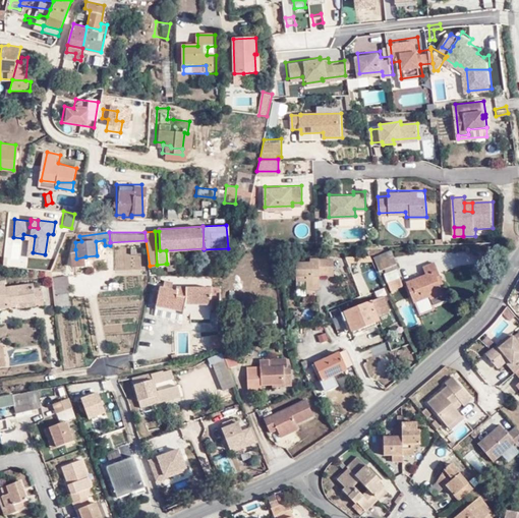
[(11,239),(10,255),(17,256),(19,240),(11,239)]
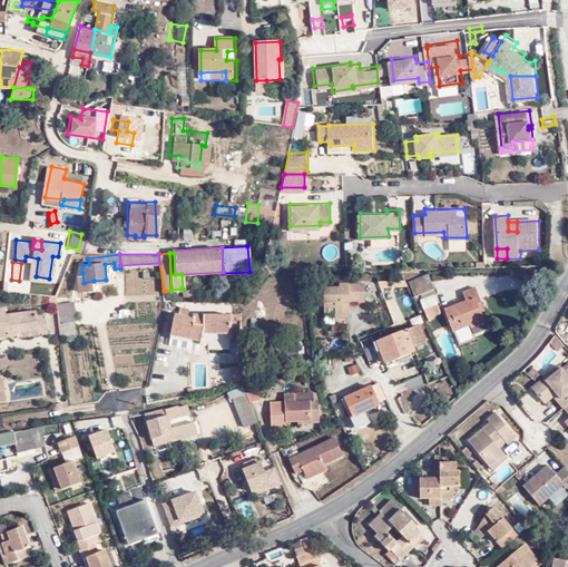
[(427,295),(436,291),(427,272),(409,280),(415,294),(424,290),(427,295)]
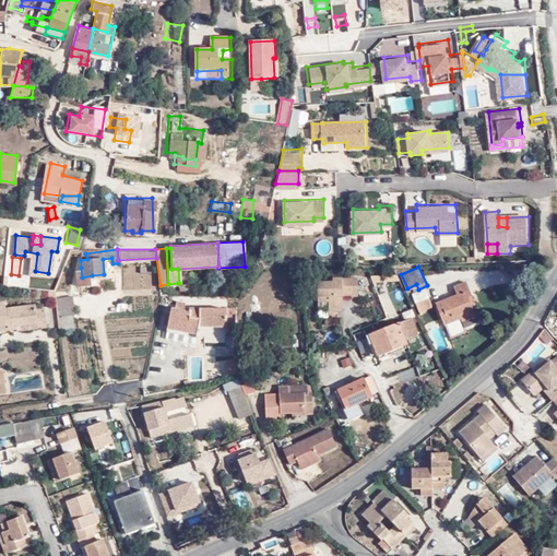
[(382,315),(407,306),(395,268),(370,275),(372,282),(382,279),(386,288),(375,292),(382,315)]
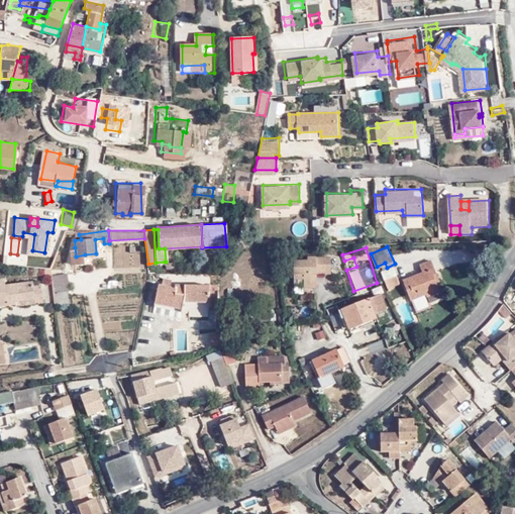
[(306,255),(293,257),(293,275),(302,275),(302,284),(314,284),(314,270),(329,270),(329,253),(307,253),(306,255)]
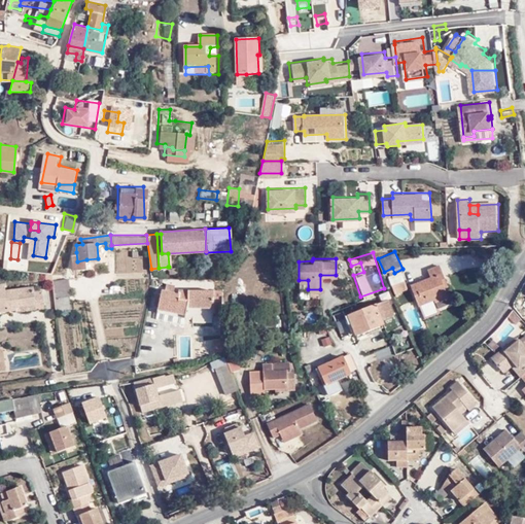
[(409,282),(416,302),(431,297),(434,305),(448,299),(441,279),(444,277),(438,263),(425,267),(428,275),(409,282)]
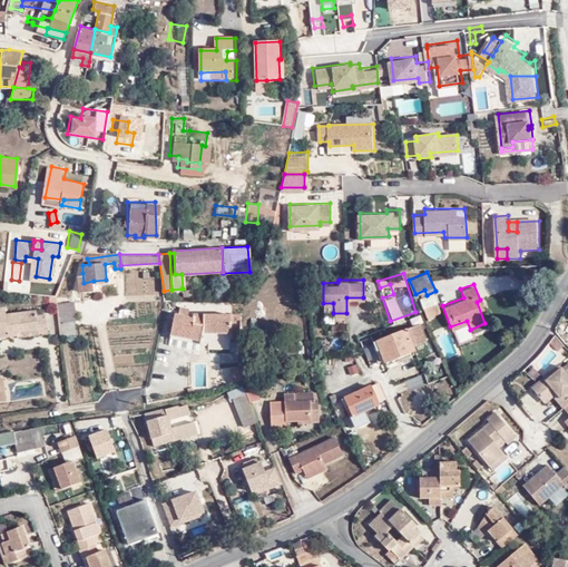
[(76,315),(74,299),(59,300),(60,318),(76,315)]
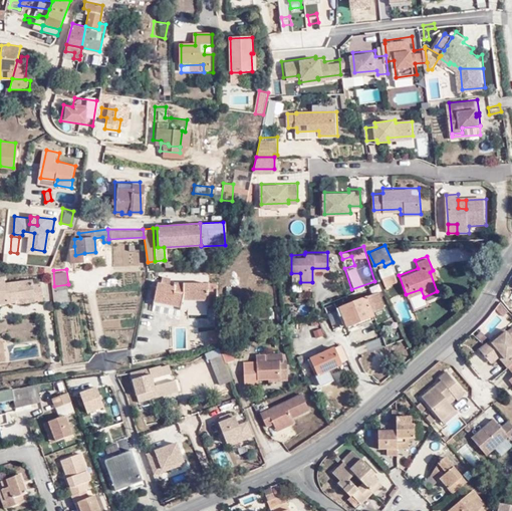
[(382,281),(395,276),(392,270),(379,275),(382,281)]
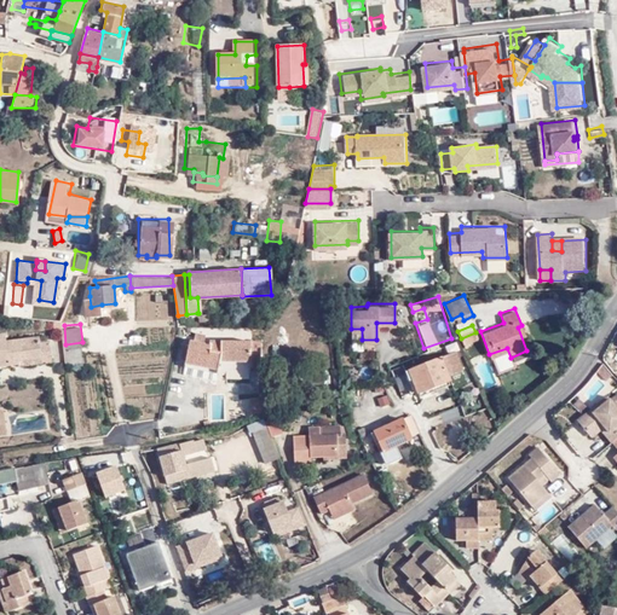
[(206,336),(207,329),(197,326),(195,334),(206,336)]
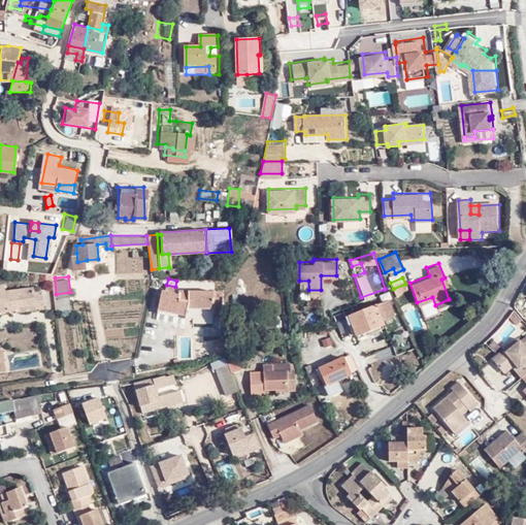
[(299,290),(308,290),(308,281),(299,281),(299,290)]
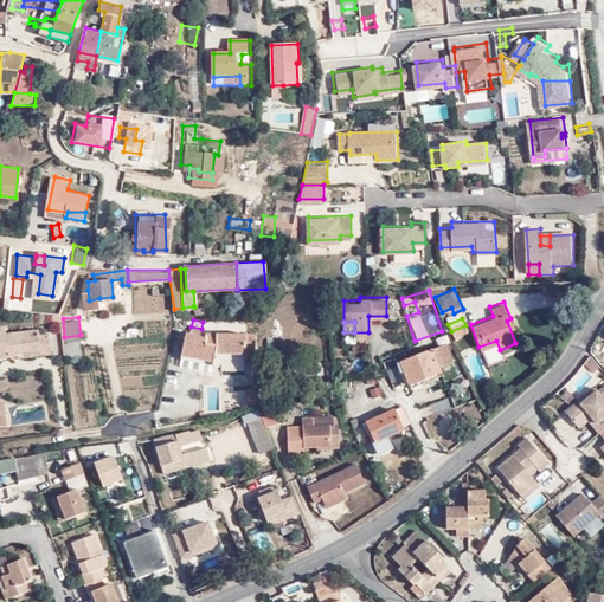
[(259,347),(259,327),(207,325),(206,330),(201,329),(191,327),(187,327),(182,351),(216,358),(219,347),(259,347)]
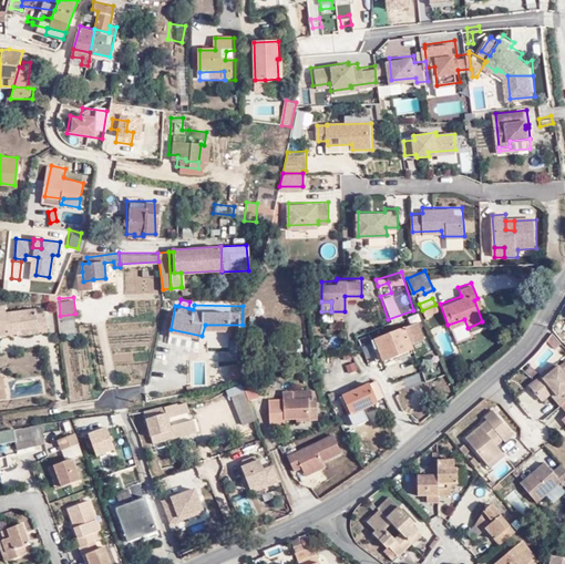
[(13,337),(44,332),(42,313),(33,313),(32,308),(2,310),(1,306),(0,306),(0,337),(13,336),(13,337)]
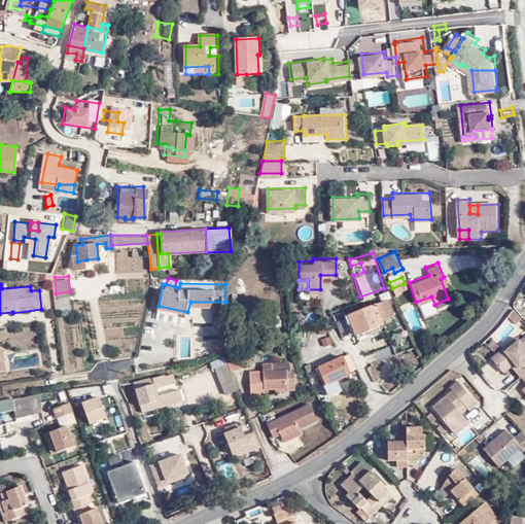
[(392,314),(386,299),(347,315),(354,334),(382,322),(381,318),(392,314)]
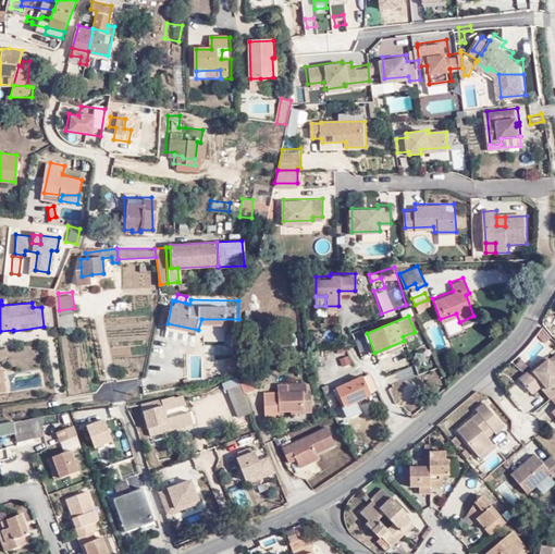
[(550,334),(541,325),(535,331),(543,339),(550,334)]
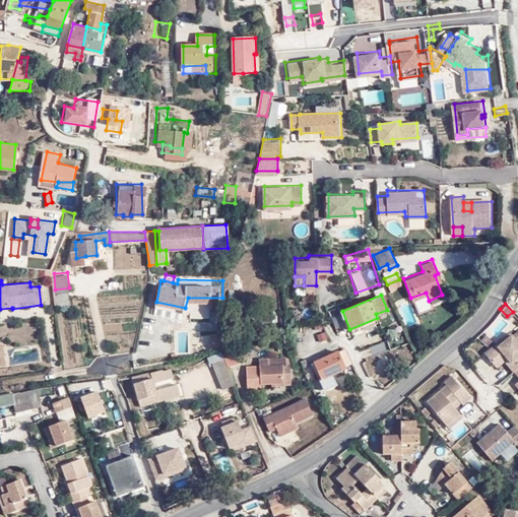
[(517,328),(516,326),(508,332),(516,343),(517,341),(517,328)]
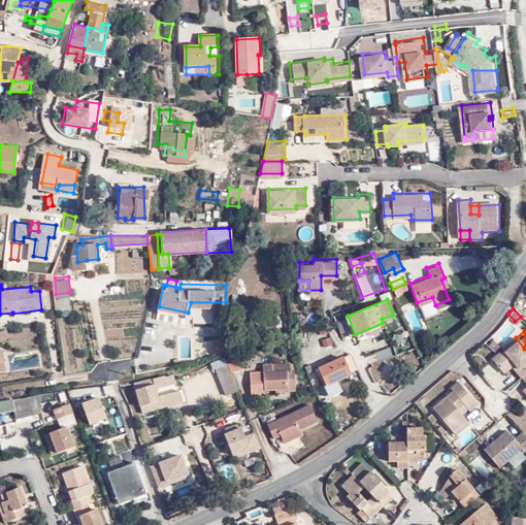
[(292,346),(287,333),(281,335),(286,347),(292,346)]
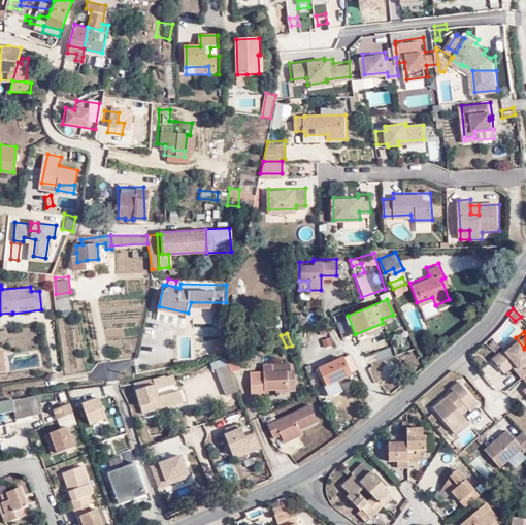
[(323,346),(331,342),(328,335),(320,337),(323,346)]
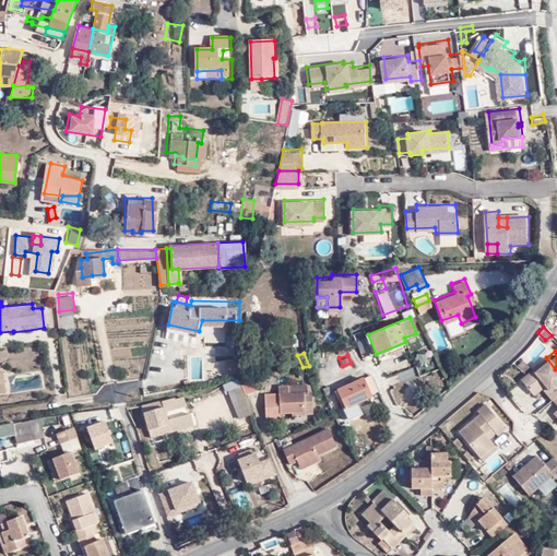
[(538,385),(548,397),(549,395),(556,390),(556,371),(555,369),(546,357),(544,355),(518,376),(531,391),(538,385)]
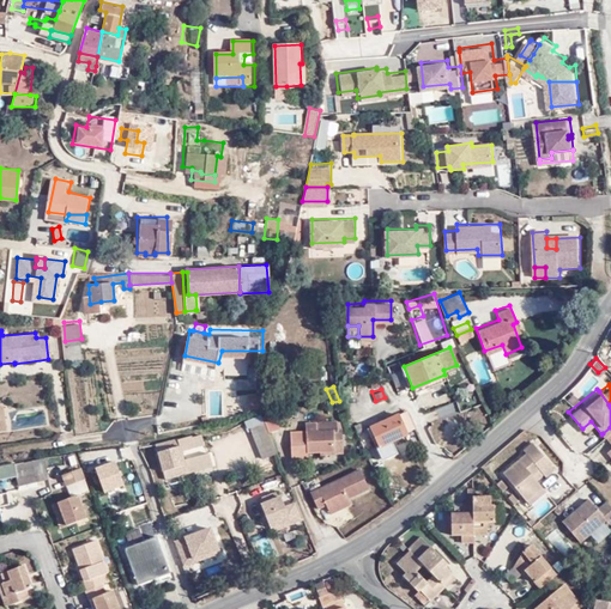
[(273,412),(264,416),(268,430),(279,425),(273,412)]
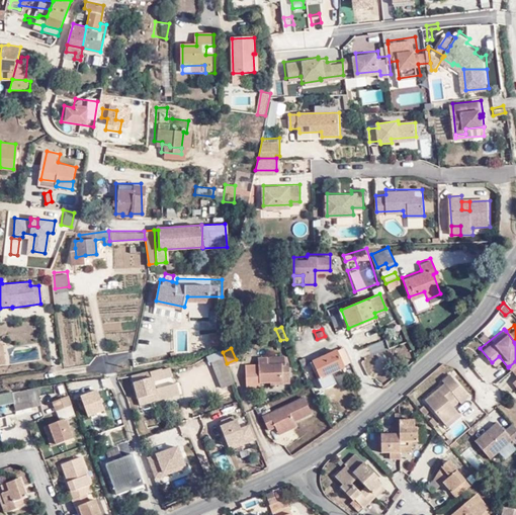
[(345,366),(338,348),(312,359),(315,367),(316,366),(320,376),(345,366)]
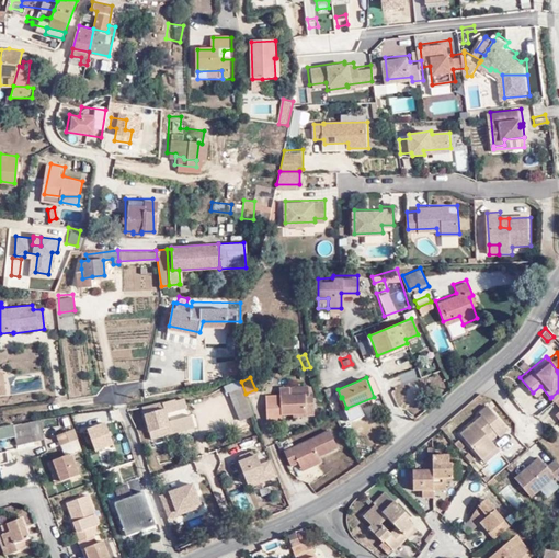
[(237,416),(250,410),(243,394),(239,384),(227,389),(237,416)]
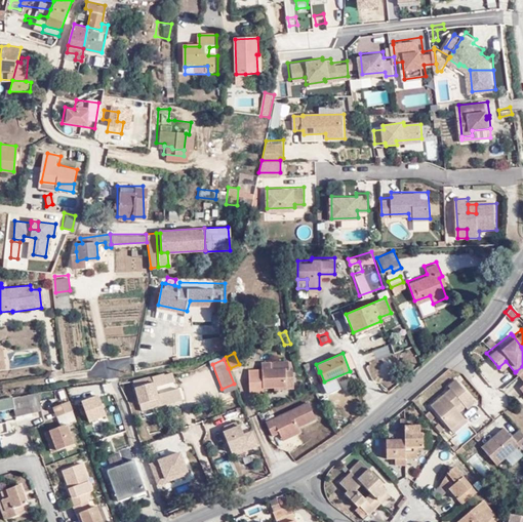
[(273,368),(269,368),(247,367),(247,391),(262,391),(262,385),(273,385),(273,388),(285,388),(286,377),(290,377),(291,362),(274,361),(273,368)]
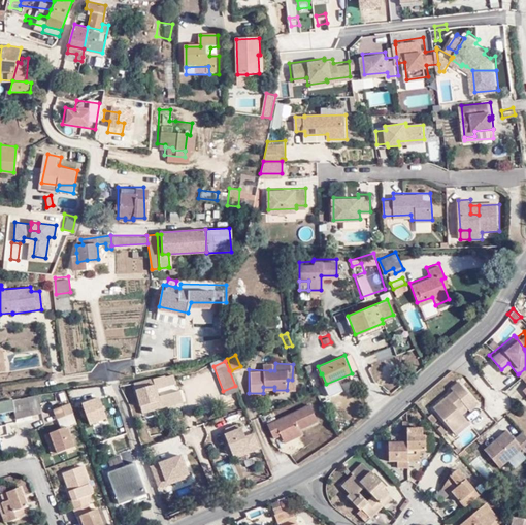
[(152,378),(153,379),(158,395),(164,393),(166,392),(163,384),(166,383),(164,374),(152,378)]
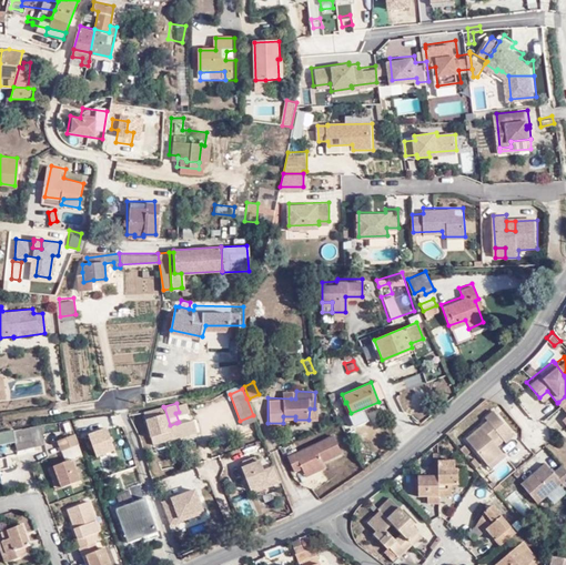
[(464,433),(488,463),(502,452),(492,440),(499,434),(502,436),(509,430),(489,405),(482,412),(484,415),(464,433)]
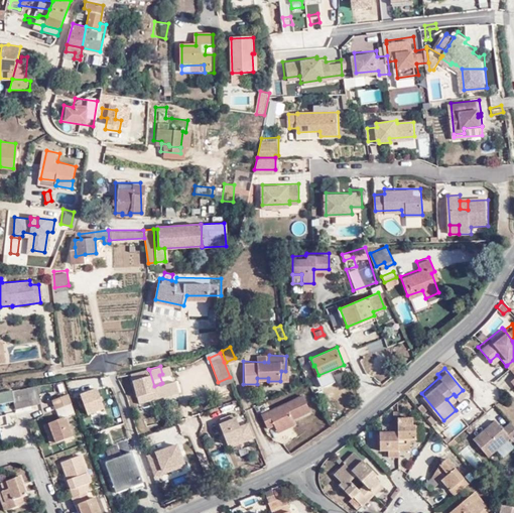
[(138,403),(164,395),(160,384),(154,386),(149,370),(139,373),(139,372),(130,375),(138,403)]
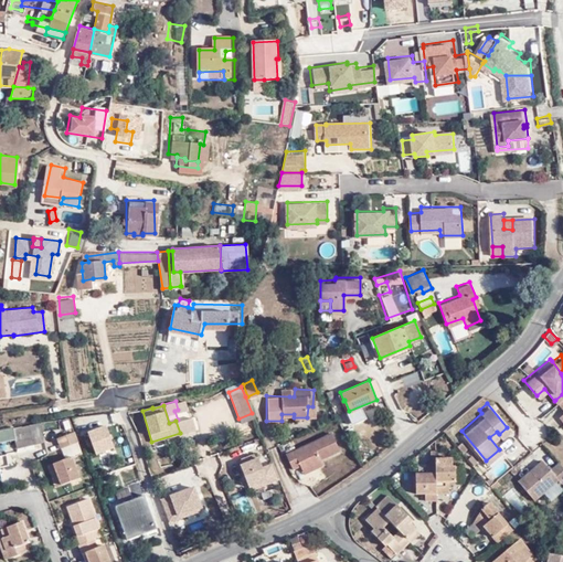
[(176,421),(180,433),(195,427),(192,415),(178,420),(176,421)]
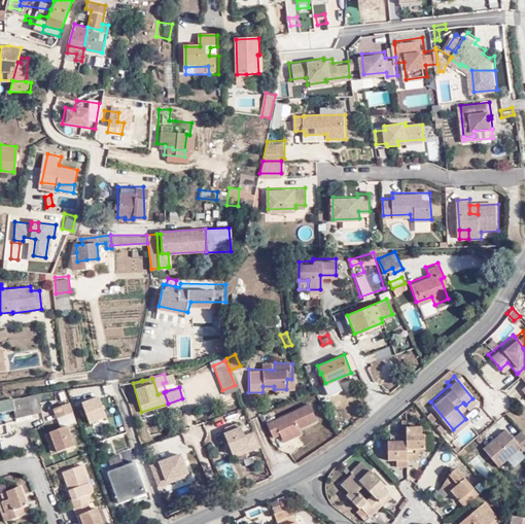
[(15,419),(41,411),(36,393),(14,399),(10,408),(15,419)]
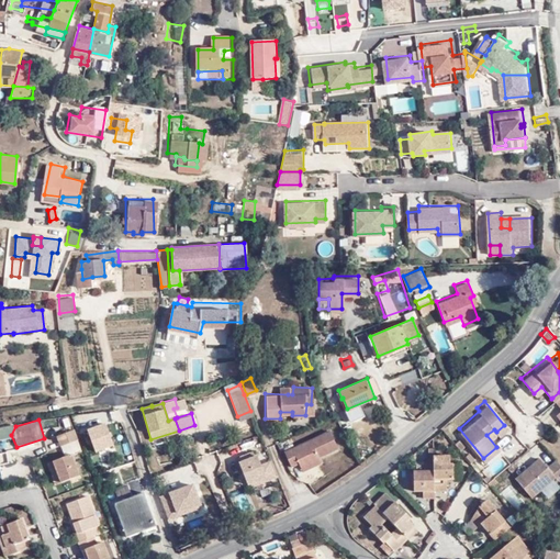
[(350,423),(343,426),(347,438),(355,436),(350,423)]
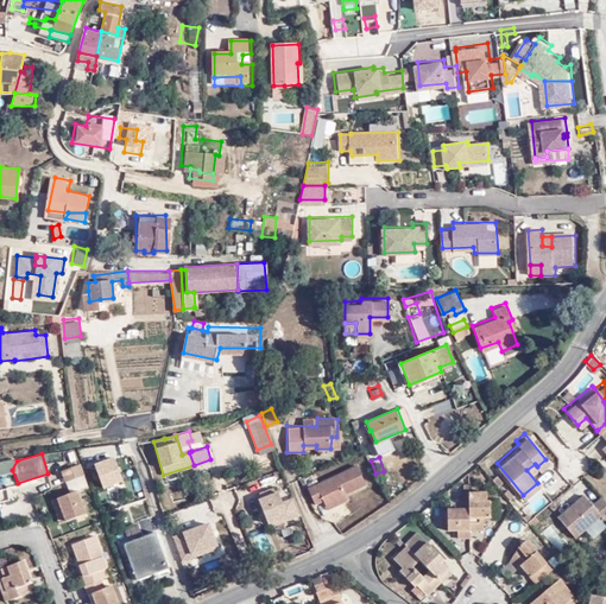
[(0,472),(12,470),(17,461),(13,462),(13,459),(4,461),(0,462),(0,472)]
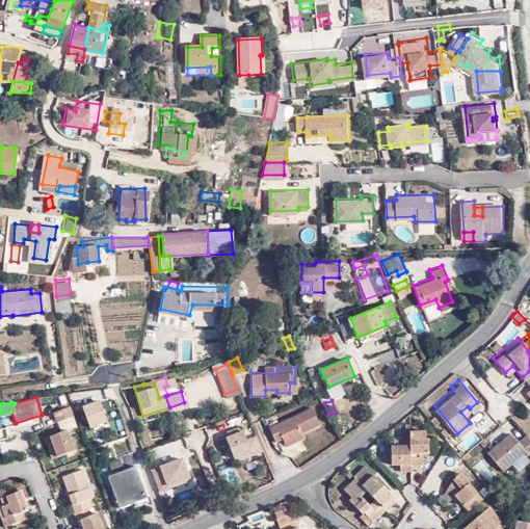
[(282,439),(299,430),(298,428),(317,420),(310,403),(266,424),(272,438),(280,434),(282,439)]
